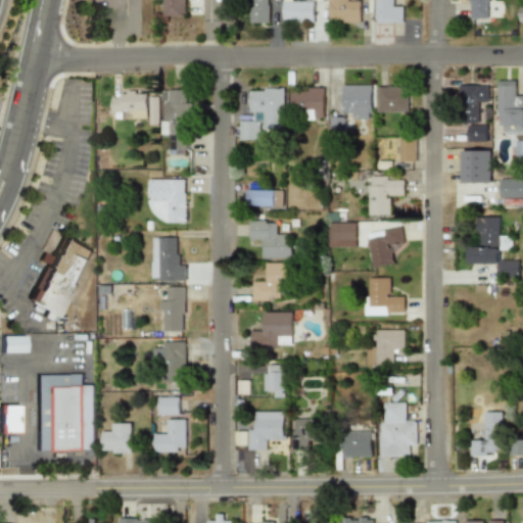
[(186,16),(186,0),(160,0),(160,16),(186,16)]
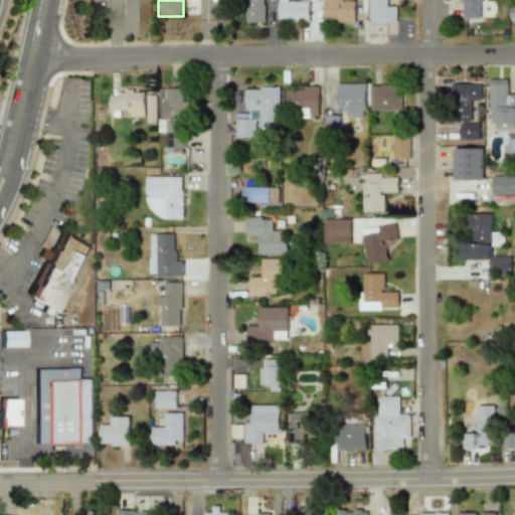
[(265,0),(246,0),(246,23),(265,23),(265,0)]
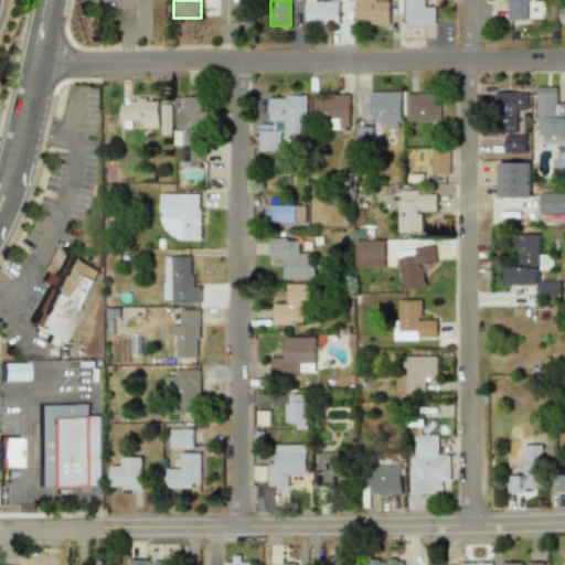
[(390,0),(355,0),(355,24),(390,24),(390,0)]
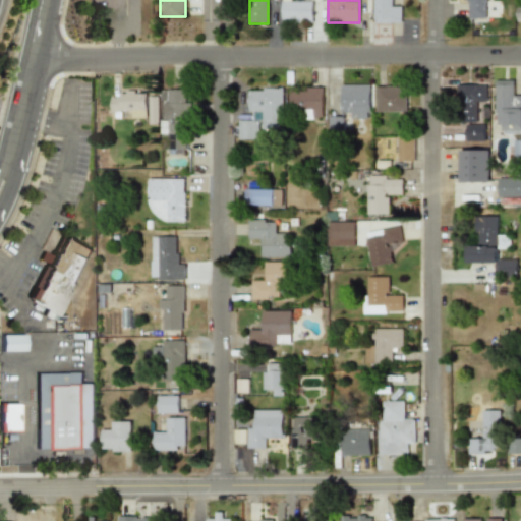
[(373,0),(373,23),(401,23),(401,2),(392,2),(392,0),(373,0)]
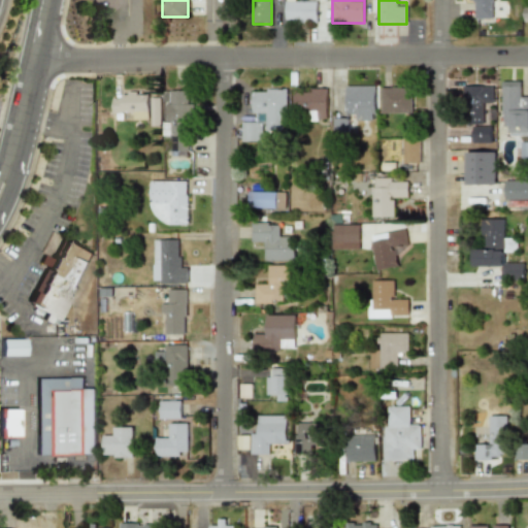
[(493,0),(469,0),(470,19),(493,19),(493,0)]
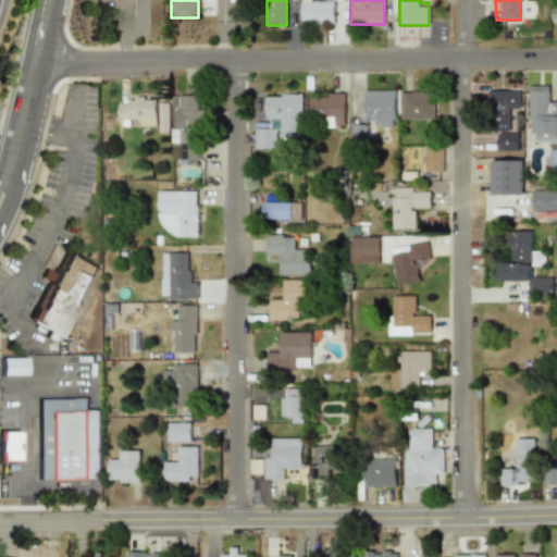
[(335,24),(335,1),(300,1),(300,24),(335,24)]
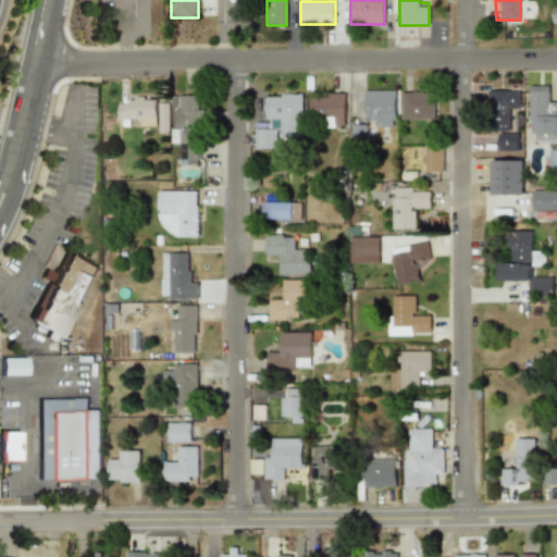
[(530,85),(530,131),(539,131),(539,141),(556,141),(556,97),(551,97),(551,85),(530,85)]
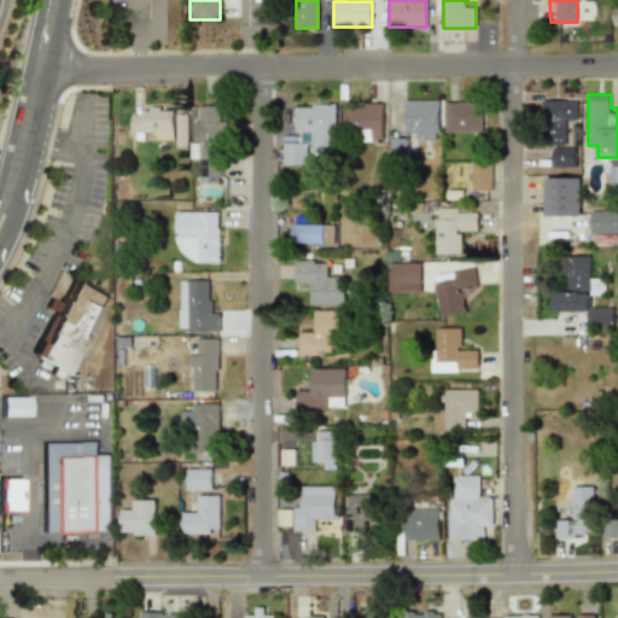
[(439,141),(439,100),(404,100),(404,128),(415,128),(415,141),(439,141)]
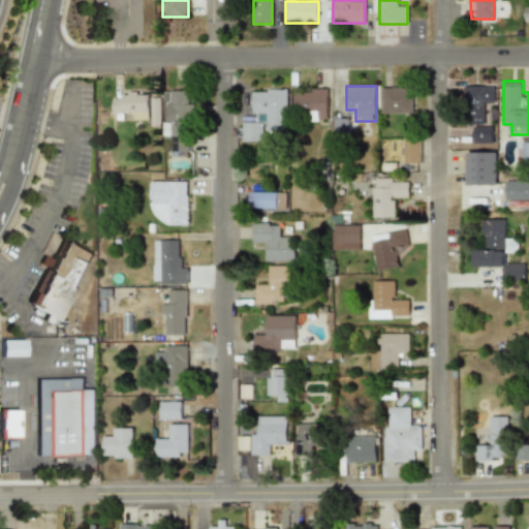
[(492,86),(464,86),(464,109),(471,109),(471,116),(492,116),(492,86)]
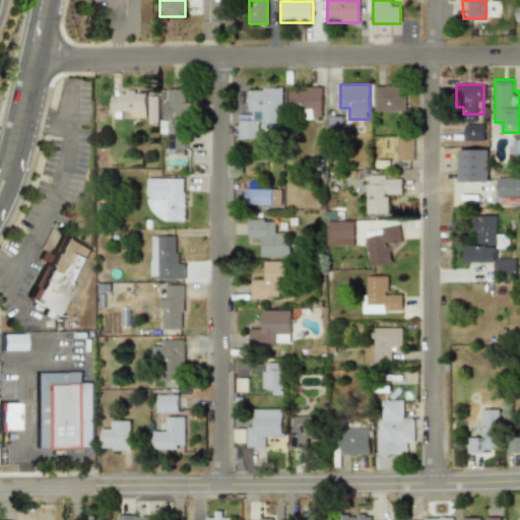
[(375,111),(404,111),(404,85),(375,85),(375,111)]
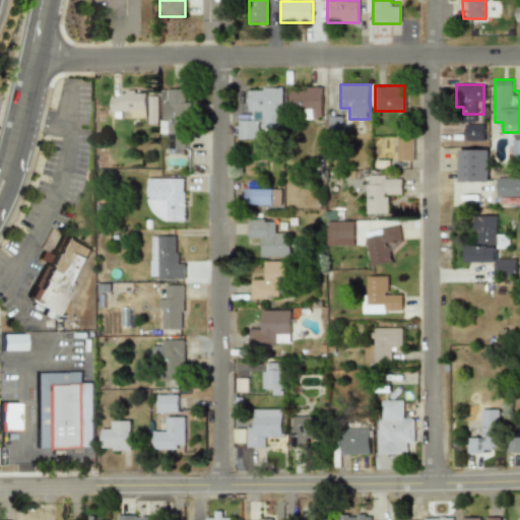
[(300,118),(321,118),(321,86),(288,86),(288,108),(300,108),(300,118)]
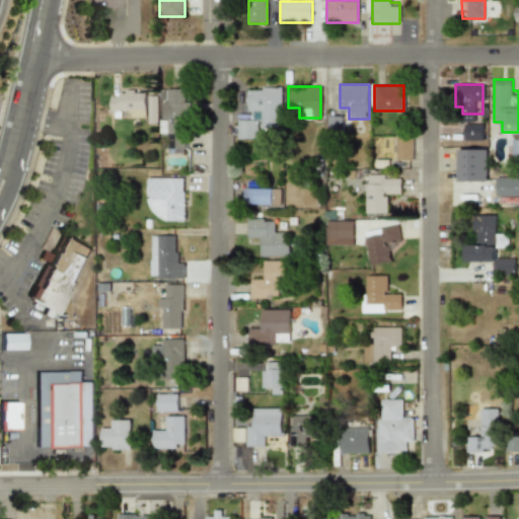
[(282,87),(248,87),(248,120),(237,120),(237,139),(257,139),(257,128),(282,128),(282,87)]
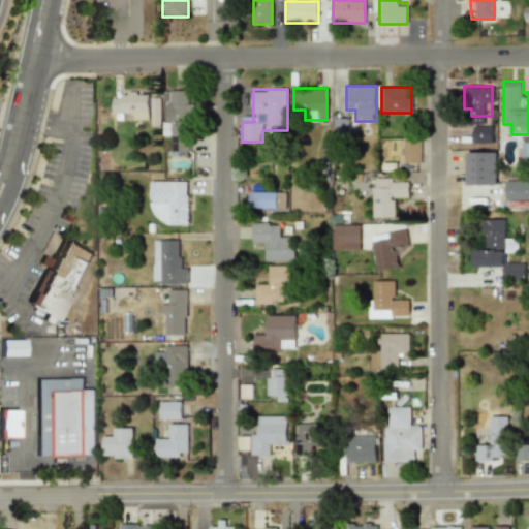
[(120,99),(113,99),(113,119),(149,119),(149,91),(120,91),(120,99)]
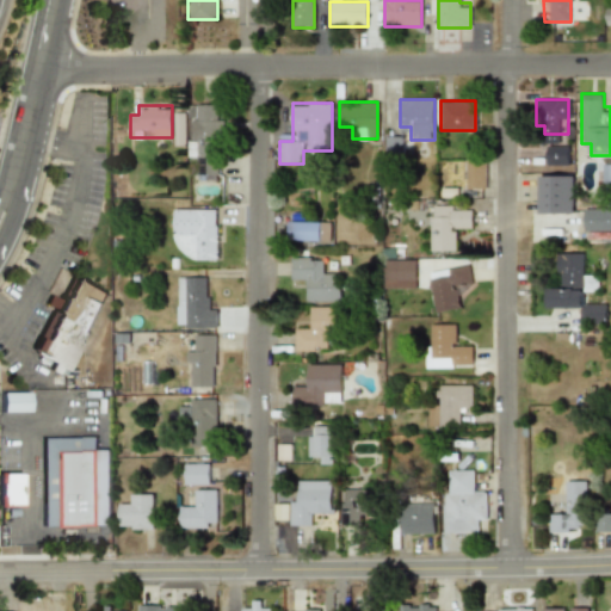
[(192,131),(223,131),(223,105),(192,105),(192,131)]
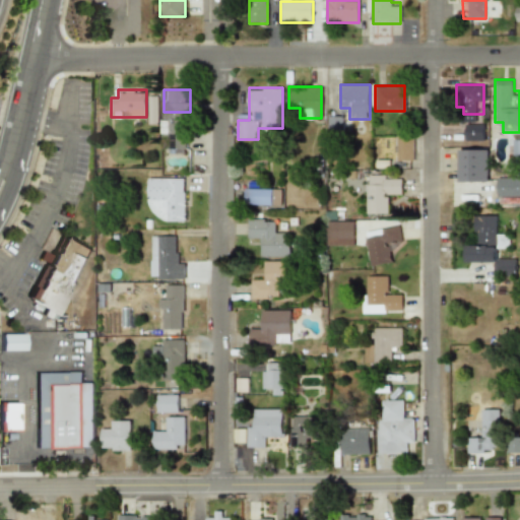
[(157,96),(147,96),(147,124),(157,124),(157,96)]
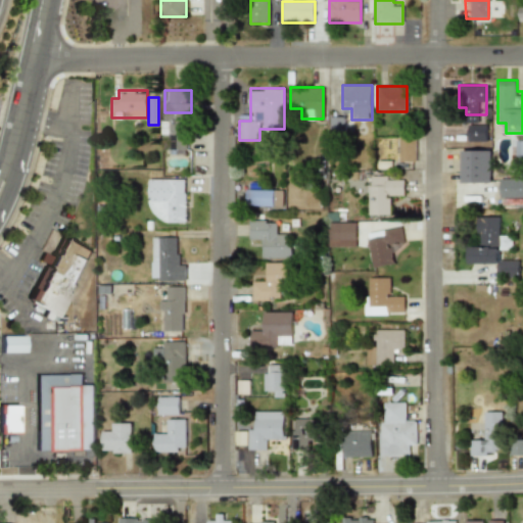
[(330,133),(343,134),(343,117),(331,117),(330,133)]
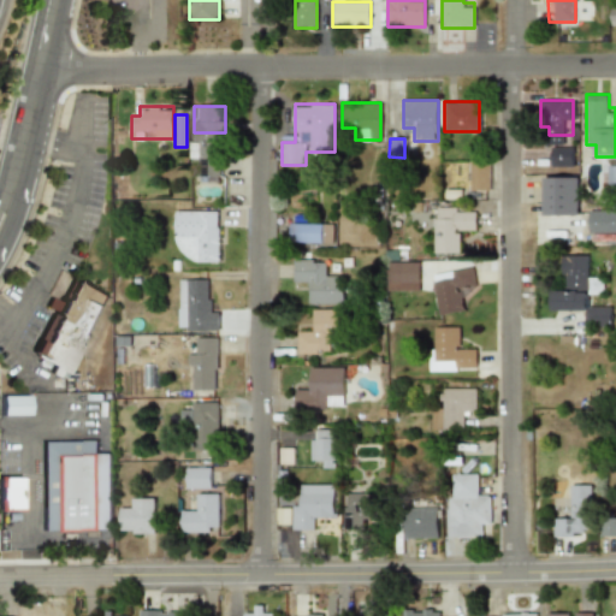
[(572,147),(550,147),(550,166),(573,166),(572,147)]
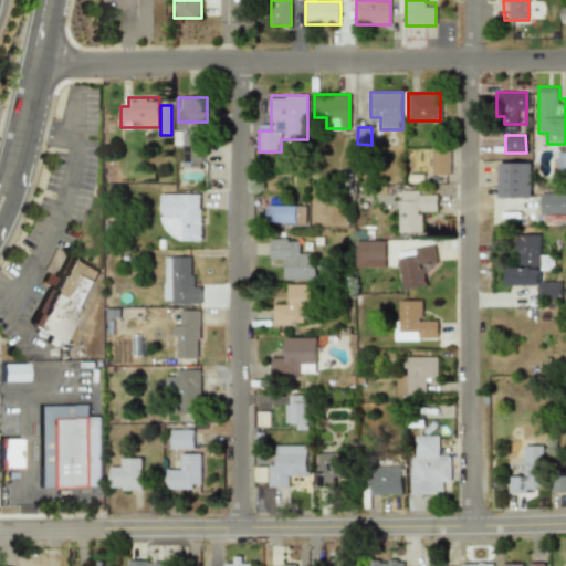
[(432,175),(450,175),(450,146),(432,146),(432,175)]
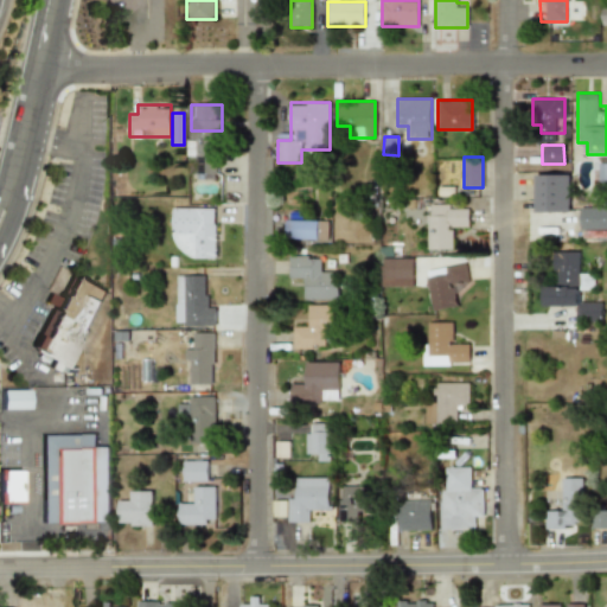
[(535,213),(569,213),(569,174),(535,174),(535,213)]
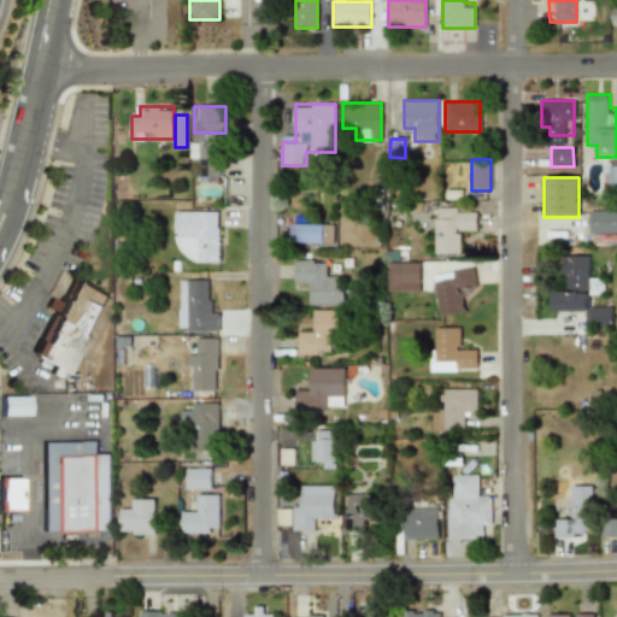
[(434,253),(462,253),(462,230),(476,230),(476,207),(434,207),(434,253)]
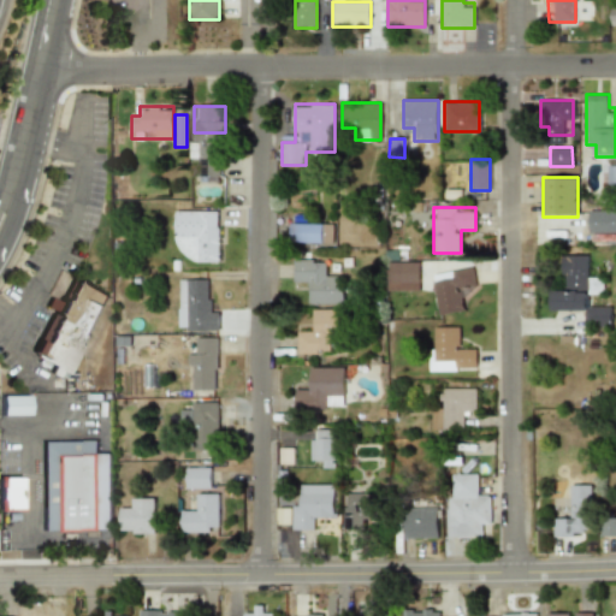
[(219,211),(175,211),(175,249),(195,249),(195,262),(219,262),(219,211)]
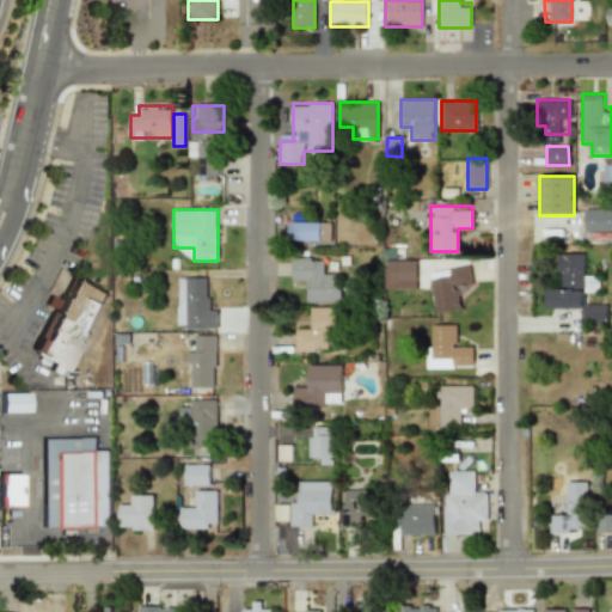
[(611,209),(585,209),(585,234),(611,234),(611,209)]
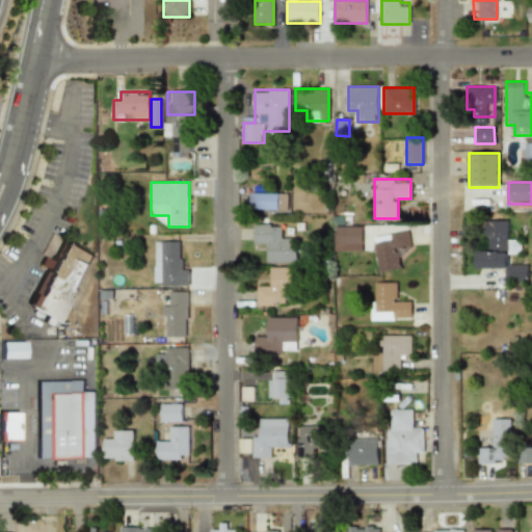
[(287,210),(287,193),(251,193),(251,210),(287,210)]
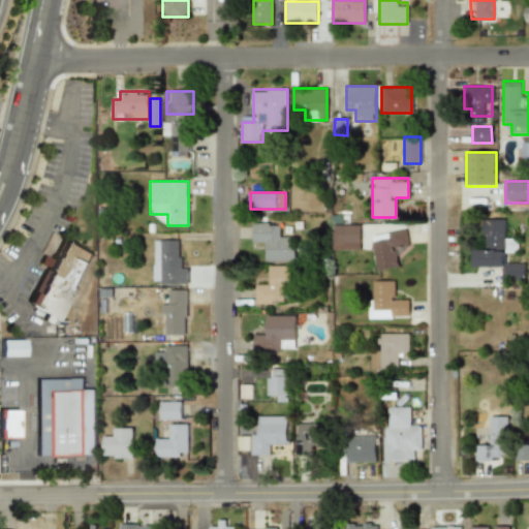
[(474,268),(505,268),(505,281),(524,280),(524,260),(507,260),(507,252),(517,252),(516,240),(506,240),(506,219),(484,219),(485,249),(474,249),(474,268)]
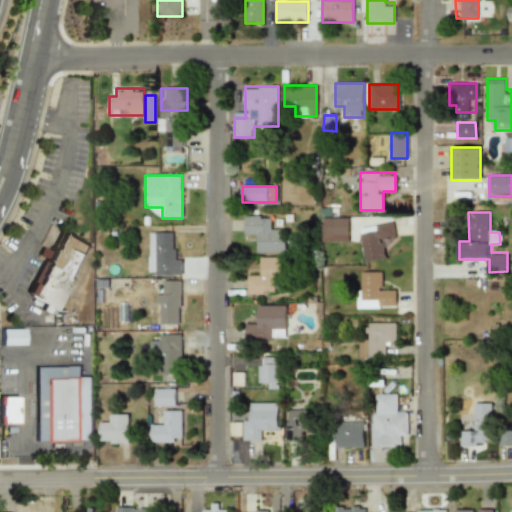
[(254,252),(286,252),(286,228),(275,228),(275,216),(243,216),(243,234),(254,234),(254,252)]
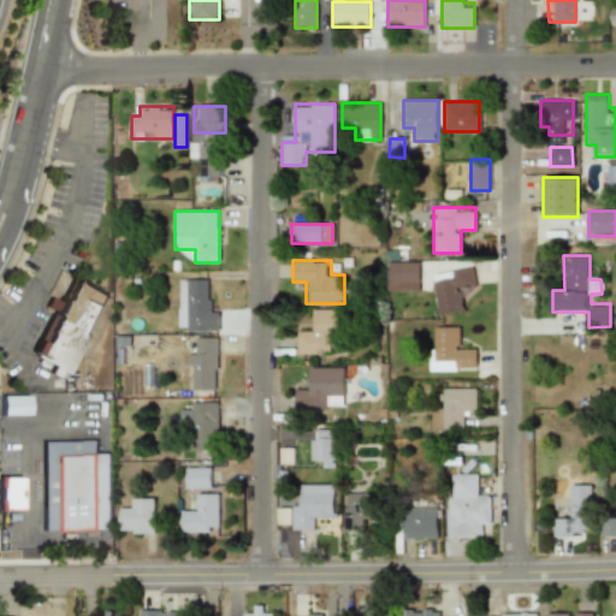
[(419,262),(386,262),(386,290),(419,290),(419,262)]
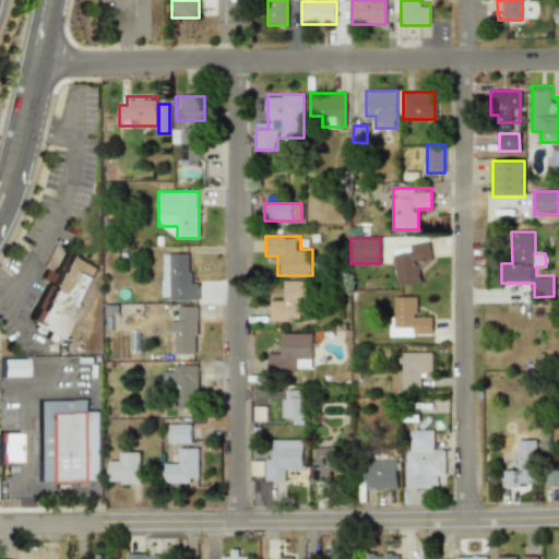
[(420,268),(432,265),(428,242),(391,249),(399,286),(423,281),(420,268)]
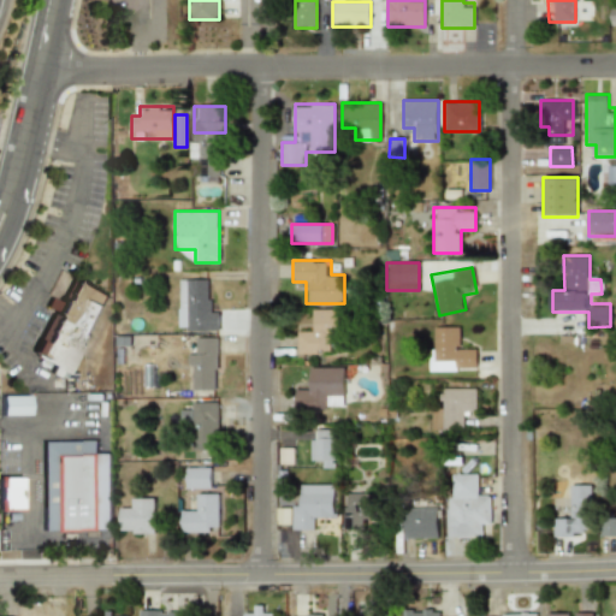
[(177,331),(219,331),(219,304),(206,304),(206,279),(177,279),(177,331)]
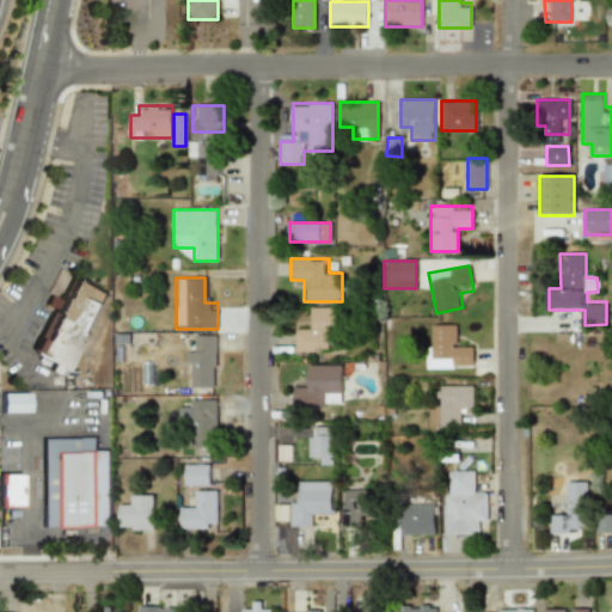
[(110,298),(69,375),(38,360),(57,323),(54,320),(61,305),(65,306),(75,285),(86,291),(87,286),(110,298)]
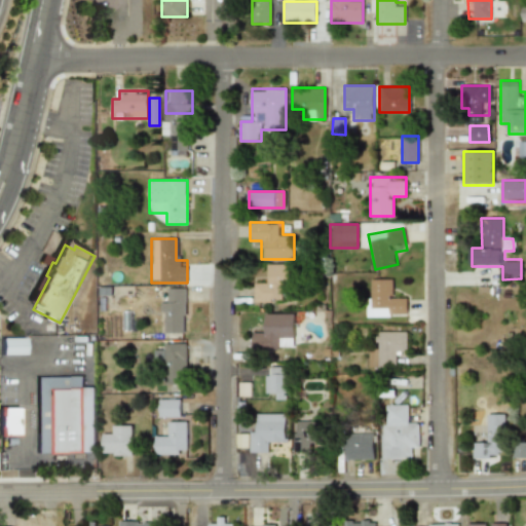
[(254,283),(254,302),(287,302),(287,264),(264,264),(264,283),(254,283)]
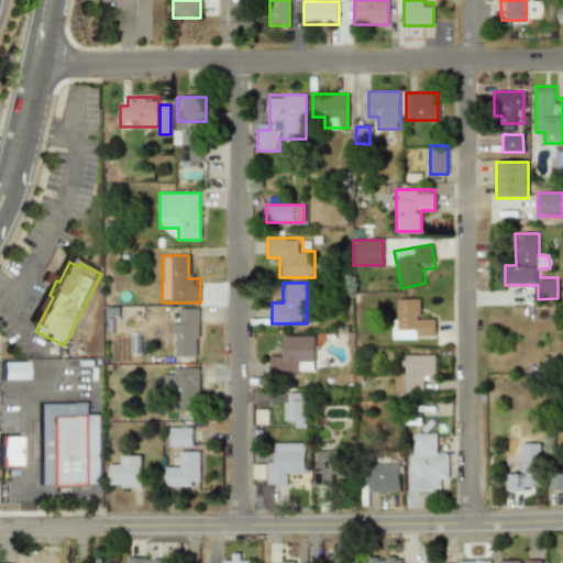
[(424,299),(393,298),(392,339),(434,340),(435,319),(423,319),(424,299)]
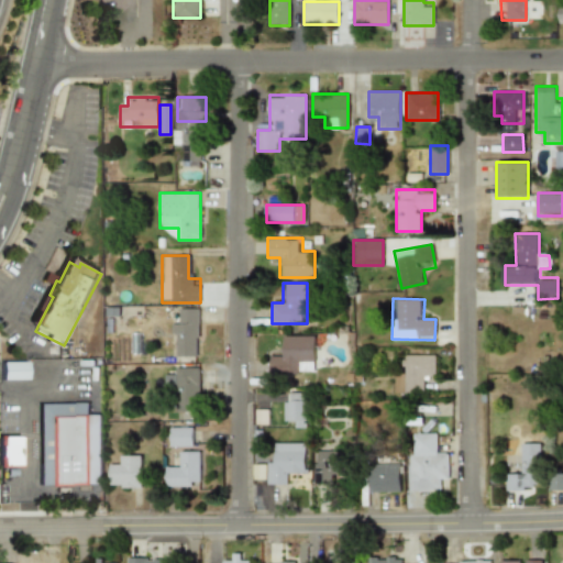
[(198,309),(179,309),(179,321),(173,321),(173,357),(198,357),(198,309)]
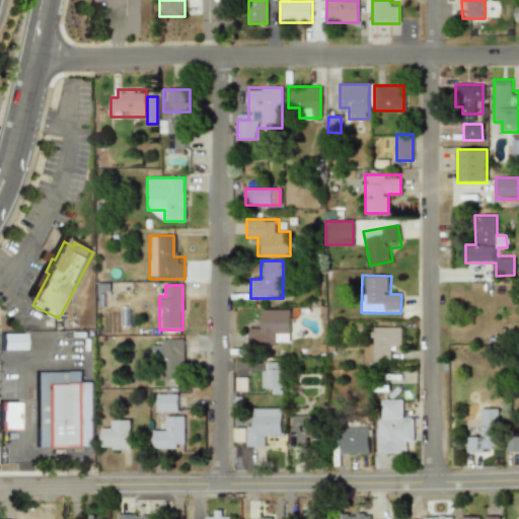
[(248,328),(248,345),(282,345),(282,336),(289,336),(289,309),(258,309),(258,328),(248,328)]
